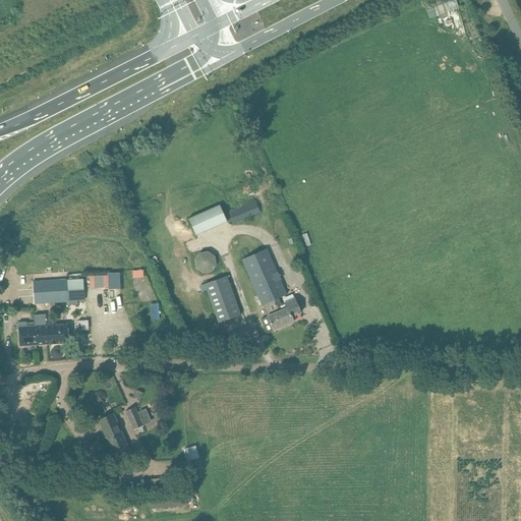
[(435,8),(427,11),(429,18),(449,12),(446,3),(435,7),(435,8)]
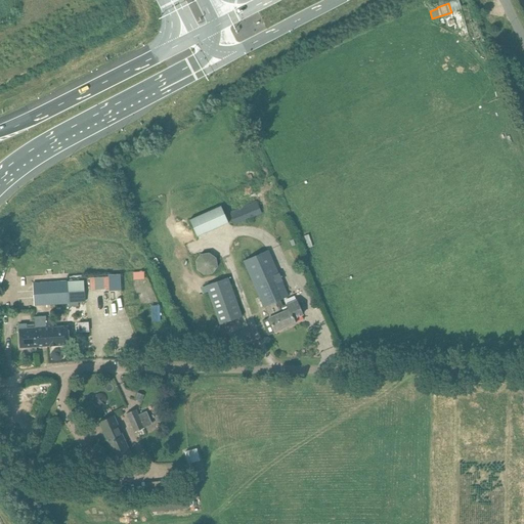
[(225,207),(186,221),(190,234),(225,222),(226,226),(255,216),(252,206),(228,215),(225,207)]
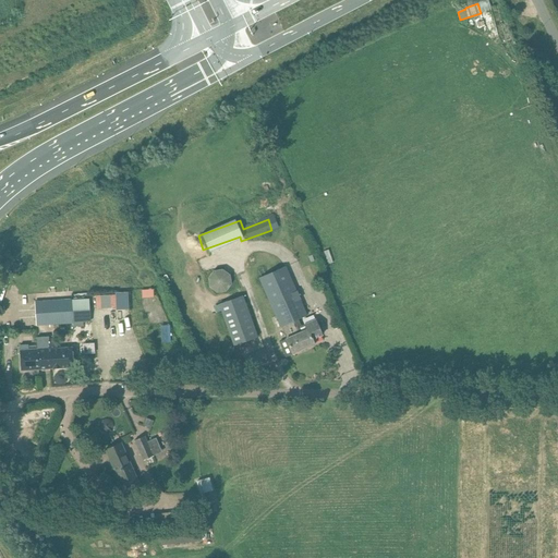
[(287,266),(259,278),(284,335),(277,337),(286,356),(314,344),(312,339),(324,335),(317,319),(306,324),(302,325),(299,318),(307,314),(287,266)]
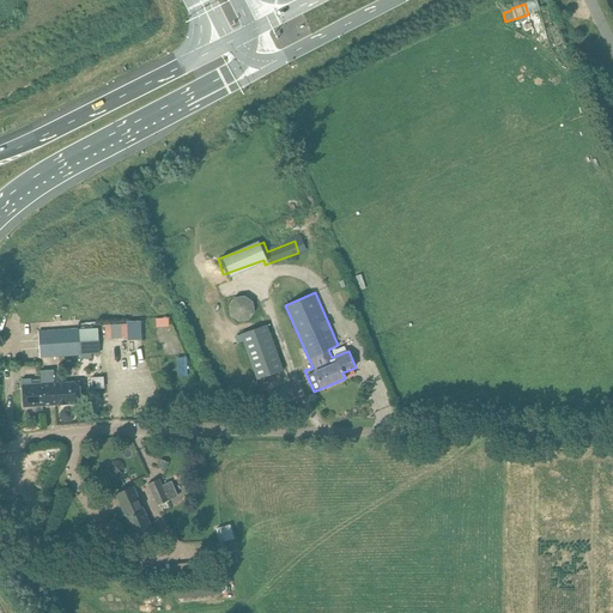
[(254,310),(254,309),(254,307),(253,303),(250,299),(247,297),(242,296),(238,296),(236,297),(235,297),(232,299),(230,301),(229,303),(228,305),(228,309),(228,311),(229,314),(231,317),(235,321),(240,322),(244,321),(247,320),(249,319),(252,317),(253,314),(254,310)]
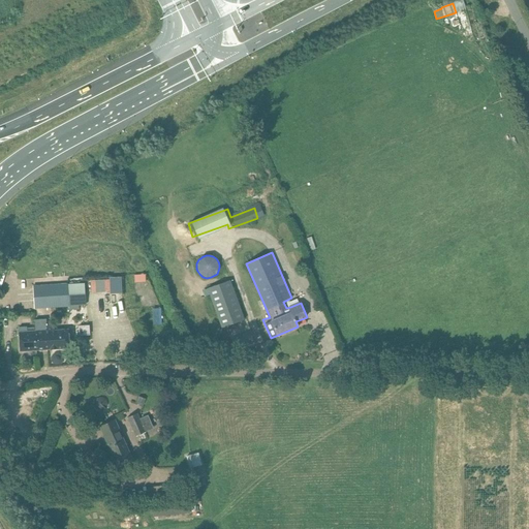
[(146,275),(134,275),(134,280),(137,279),(138,283),(146,283),(146,275)]
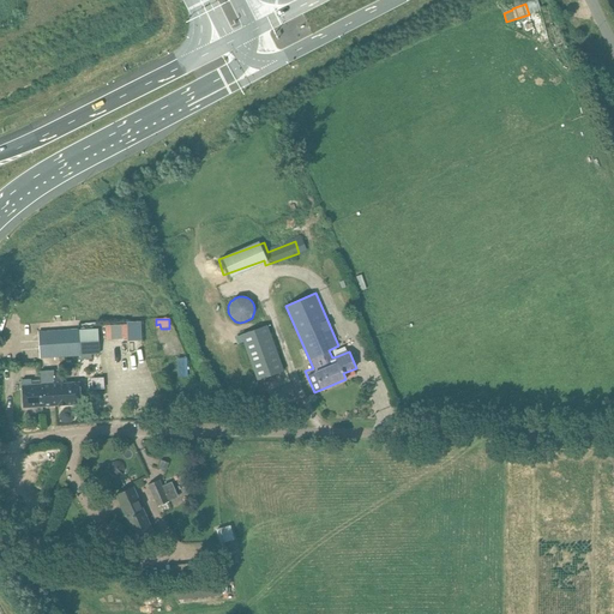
[(107,343),(128,342),(127,324),(107,325),(107,343)]
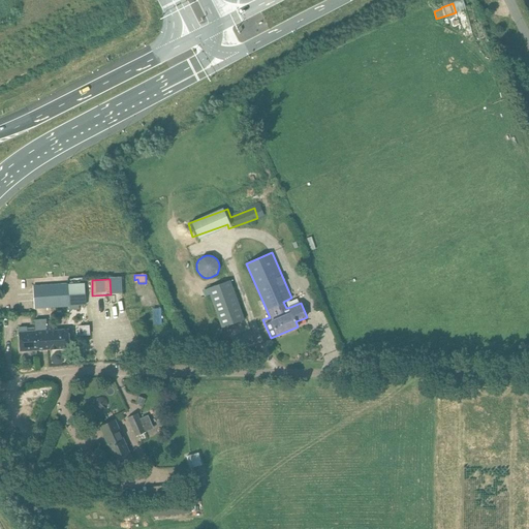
[(230,280),(207,288),(208,291),(209,293),(210,294),(221,329),(224,328),(245,320),(239,304),(230,280)]
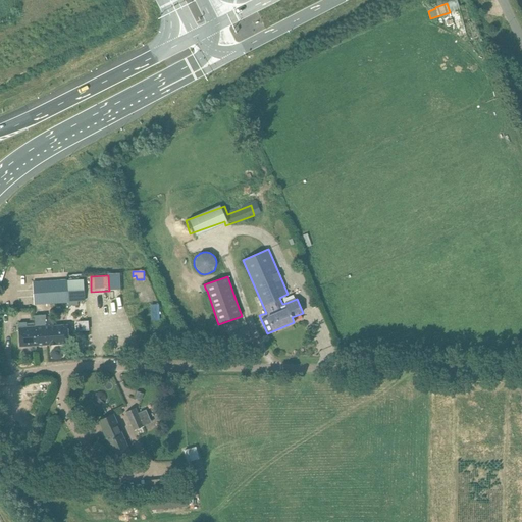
[(85,301),(84,280),(31,283),(32,304),(85,301)]
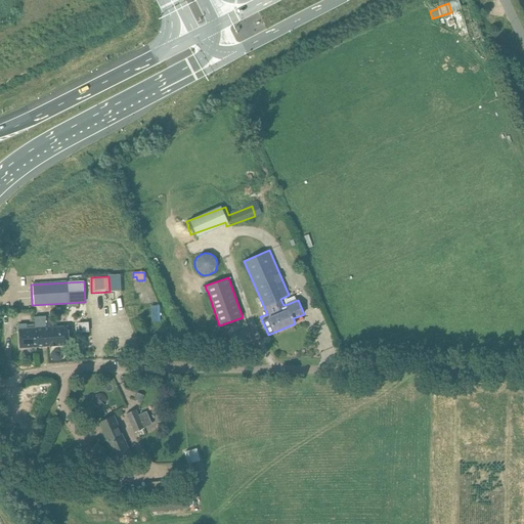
[(151,305),(151,321),(160,321),(160,305),(151,305)]
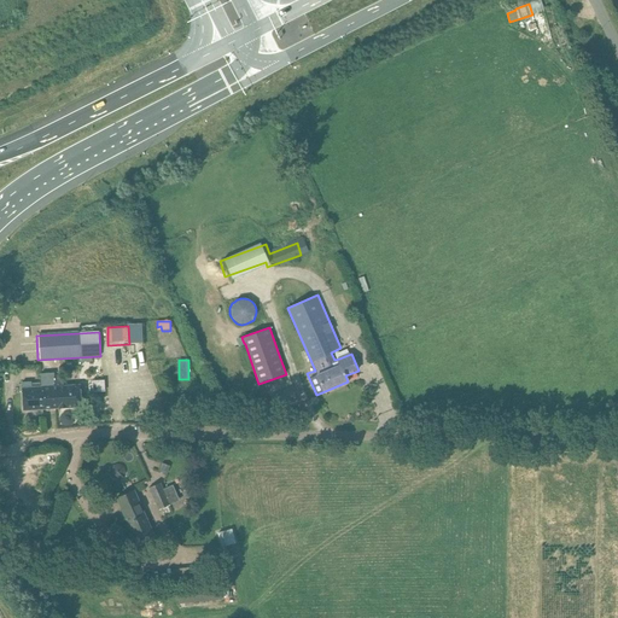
[(91,367),(93,397),(105,396),(104,384),(103,384),(101,367),(91,367)]
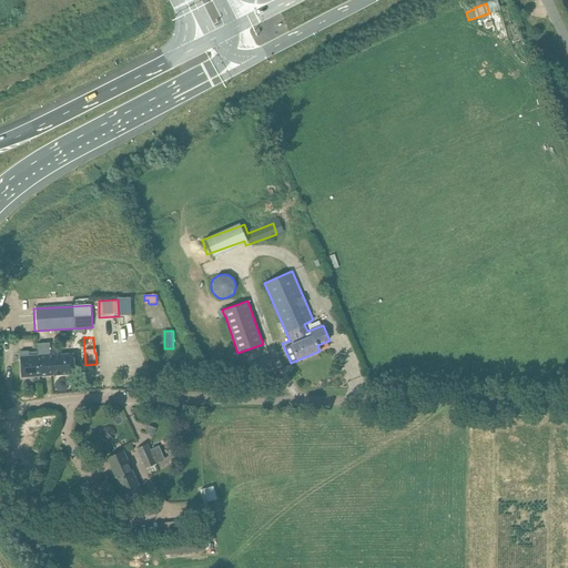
[(107,359),(118,358),(114,341),(104,343),(107,359)]
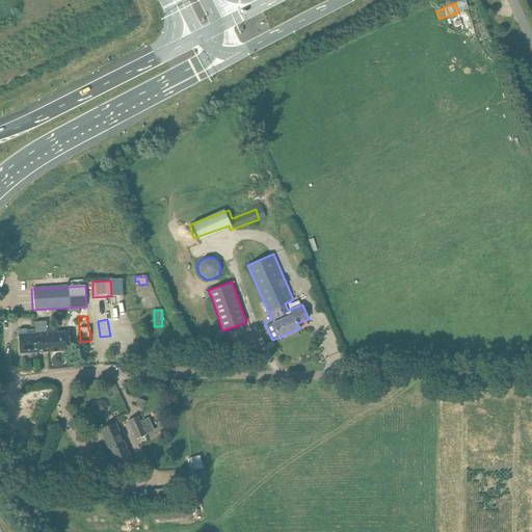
[(41,334),(36,334),(38,352),(49,351),(49,340),(44,341),(43,333),(49,333),(48,323),(46,323),(46,321),(40,321),(41,328),(41,334)]
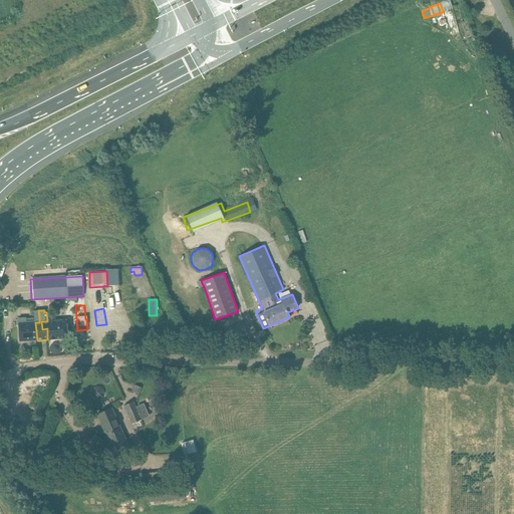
[(47,321),(41,321),(42,329),(47,328),(47,339),(67,338),(66,320),(53,321),(52,312),(46,312),(47,321)]
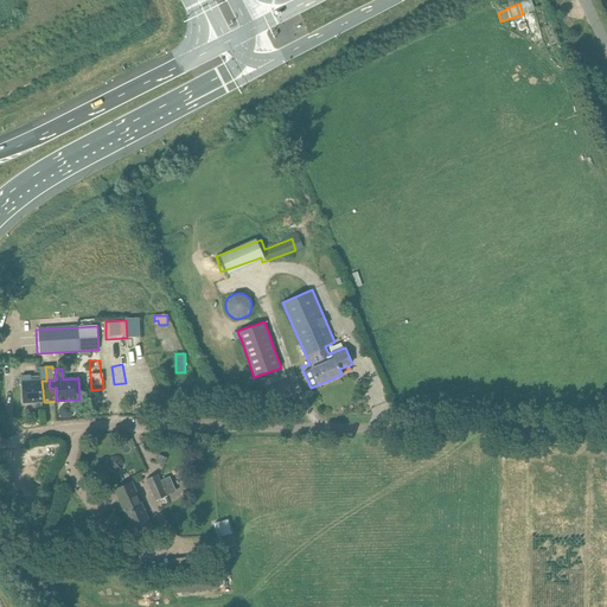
[(31,375),(21,376),(21,382),(23,403),(44,402),(42,381),(40,381),(31,381),(31,375)]
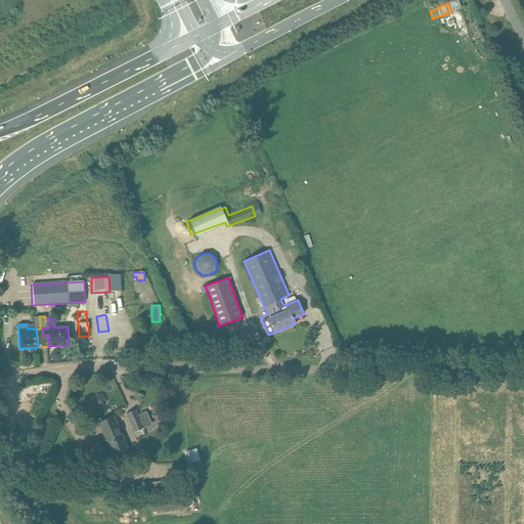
[(247,330),(230,335),(234,348),(252,342),(247,330)]
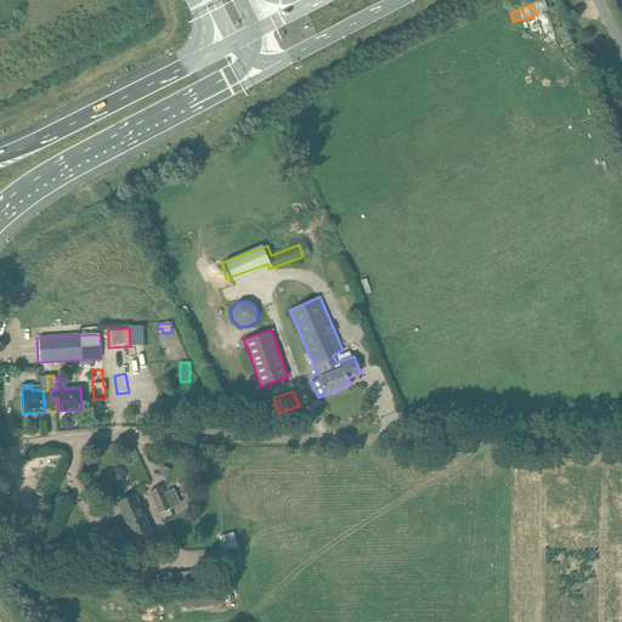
[(119,467),(118,467),(117,467),(116,467),(116,468),(114,468),(113,469),(112,469),(112,470),(111,471),(111,473),(111,474),(111,475),(111,476),(111,478),(112,479),(112,480),(113,480),(113,481),(114,481),(116,481),(116,482),(117,482),(118,482),(119,482),(120,482),(122,482),(122,481),(123,481),(123,480),(124,480),(125,479),(125,478),(126,476),(126,475),(126,474),(126,473),(125,471),(125,470),(124,469),(123,469),(123,468),(122,468),(120,467),(119,467)]
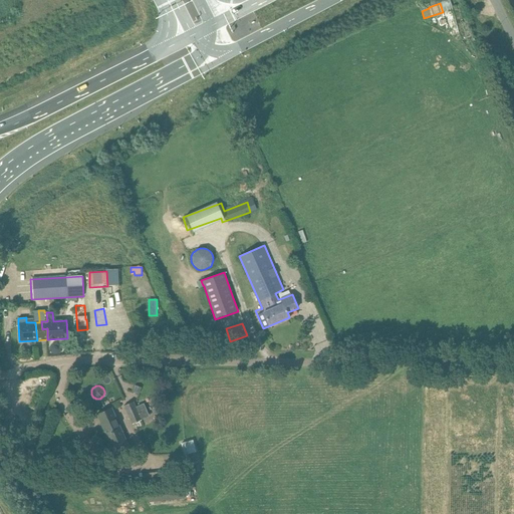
[(132,392),(139,395),(141,388),(135,386),(132,392)]
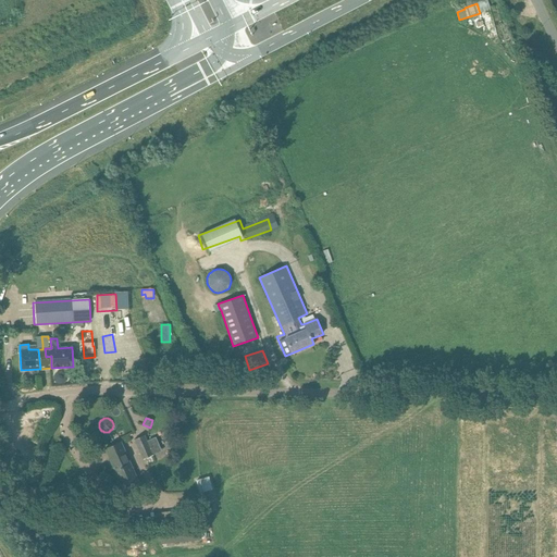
[(147,442),(144,435),(134,440),(143,459),(153,455),(152,455),(159,452),(160,449),(156,440),(153,438),(147,442)]
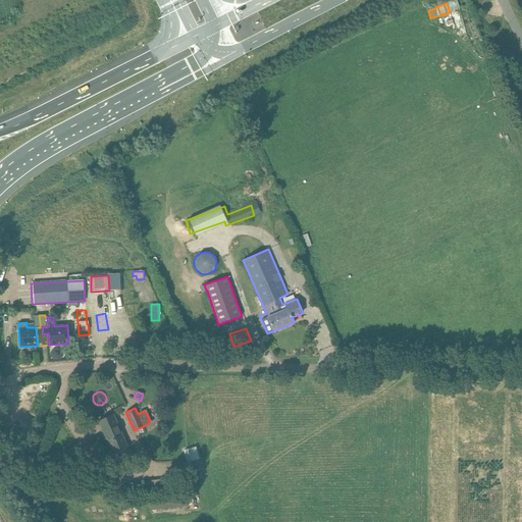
[(128,450),(113,414),(98,420),(114,456),(128,450)]
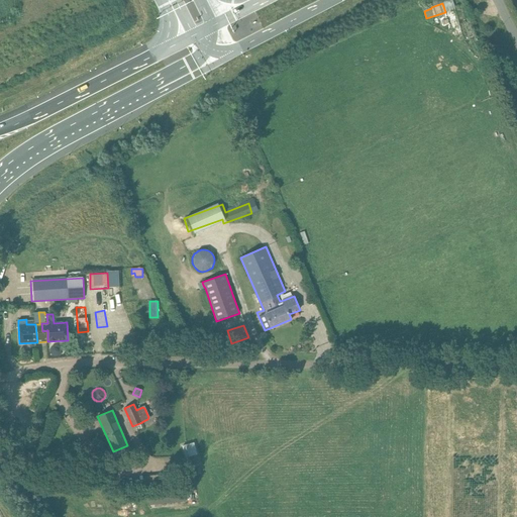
[(195,443),(183,447),(186,458),(198,455),(195,443)]
